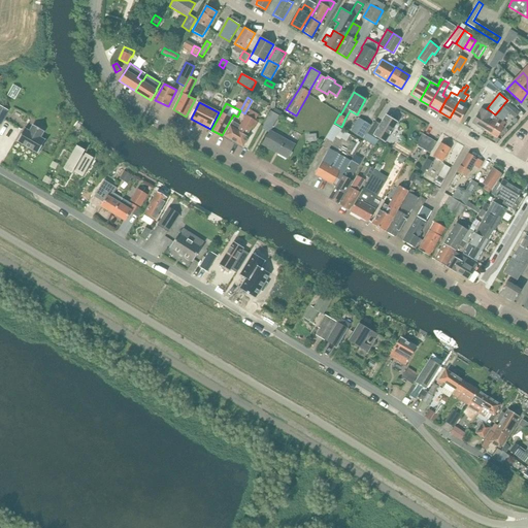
[(508,103),(503,108),(507,112),(508,113),(513,117),(514,119),(515,118),(519,112),(517,110),(508,103)]
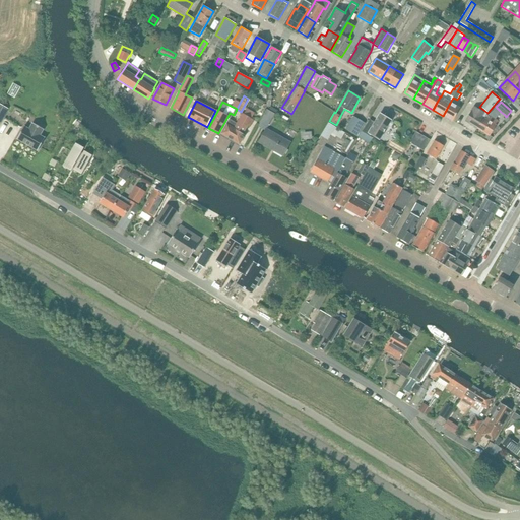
[(450,103),(443,116),(452,121),(460,108),(450,103)]
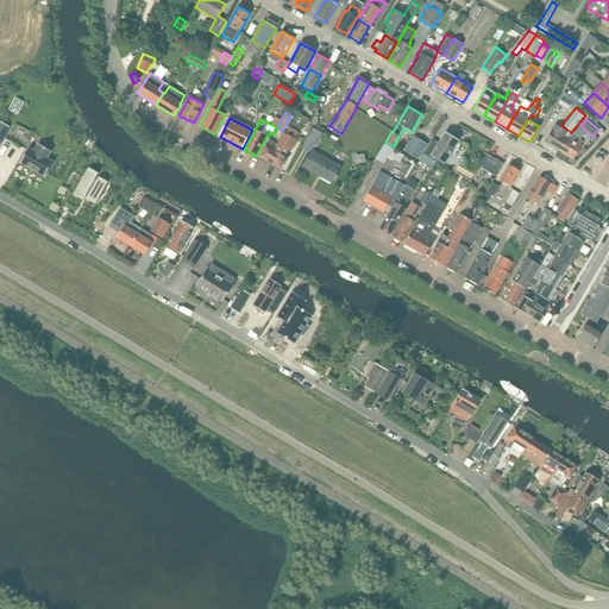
[(545,142),(559,151),(566,138),(570,135),(566,133),(567,132),(554,125),(545,142)]
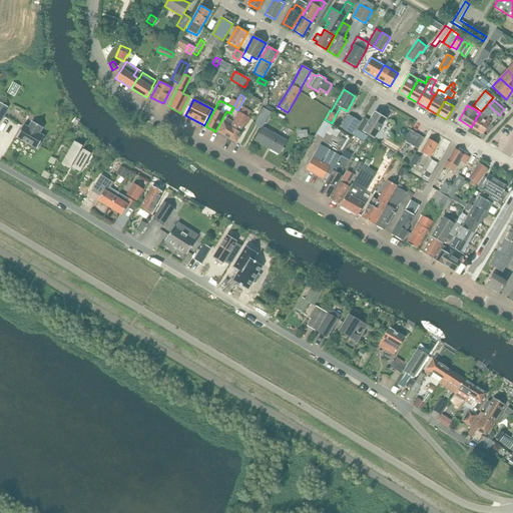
[(223,122),(217,131),(235,142),(241,133),(238,132),(243,123),(246,125),(250,118),(249,118),(249,117),(247,117),(251,111),(243,107),(240,112),(239,111),(233,122),(226,117),(225,117),(223,122)]
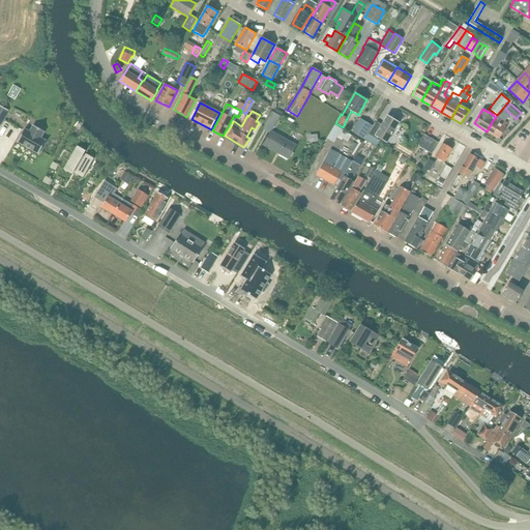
[(272,112),(263,129),(271,134),(264,146),(289,159),(296,146),(272,131),(281,116),(272,112)]
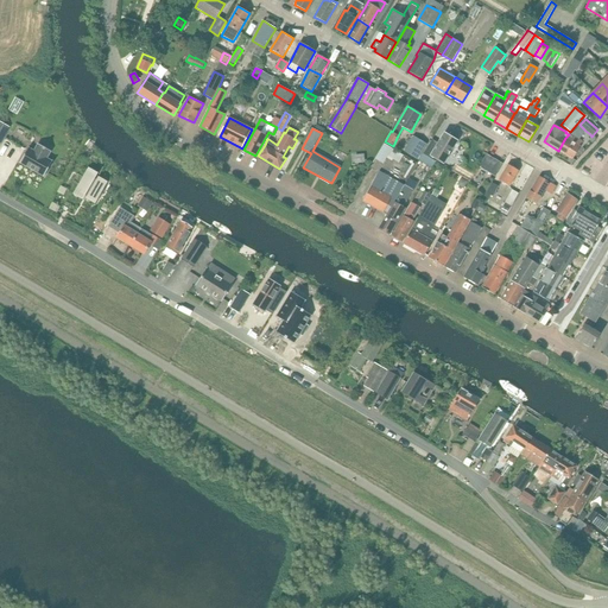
[(576,130),(570,134),(575,137),(580,139),(582,135),(586,131),(584,130),(582,132),(581,133),(576,130)]
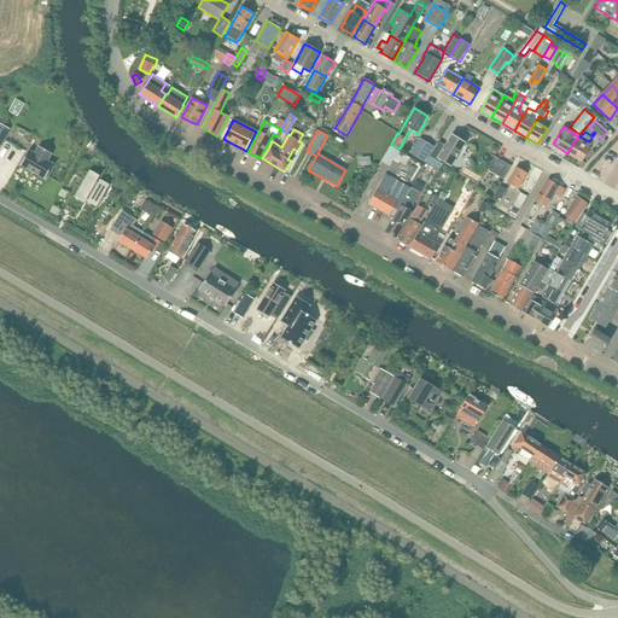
[(430,157),(431,157),(437,161),(439,158),(439,159),(452,165),(465,143),(453,136),(447,146),(439,141),(430,157)]
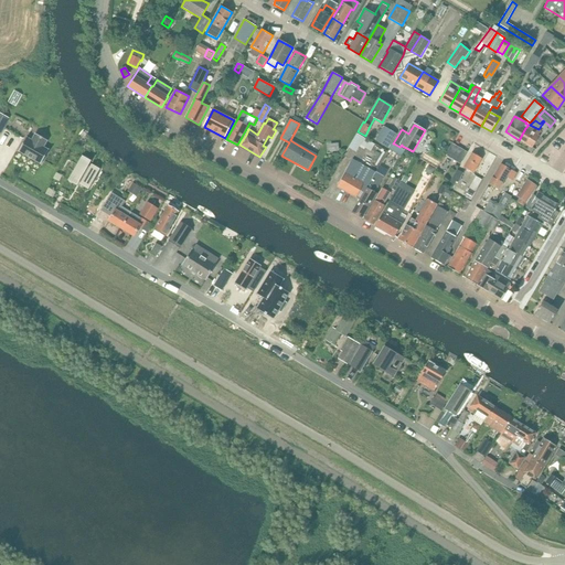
[(525,128),(519,140),(532,148),(539,137),(537,136),(541,131),(539,129),(534,127),(530,125),(530,126),(529,125),(525,128)]
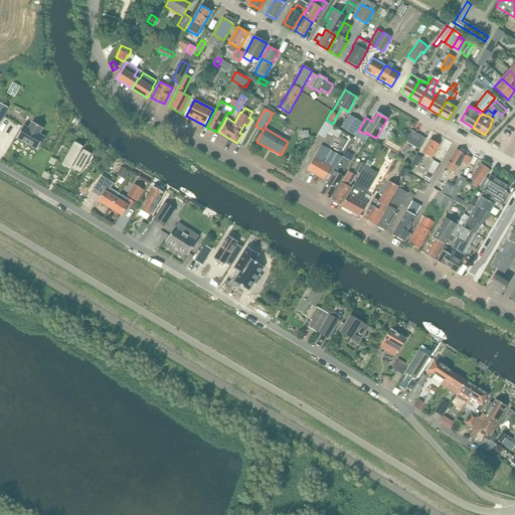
[(345,123),(342,128),(353,135),(357,130),(361,122),(350,115),(345,123)]
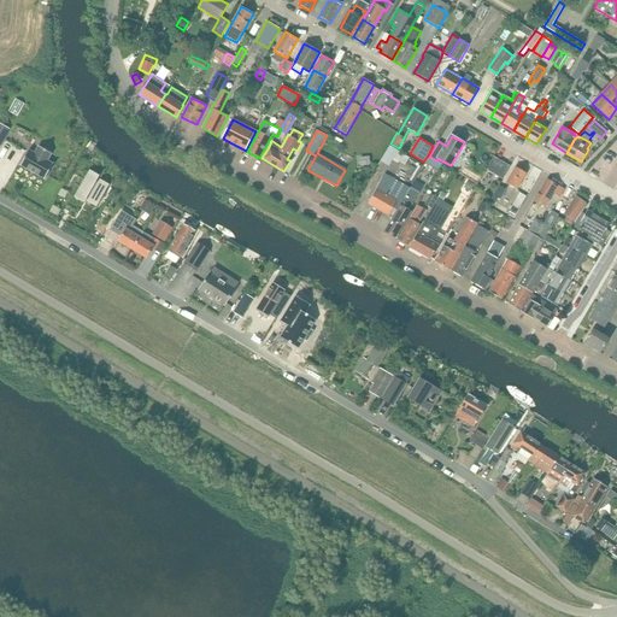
[(21,165),(45,180),(53,164),(47,162),(52,153),(39,146),(35,154),(29,151),(21,165)]
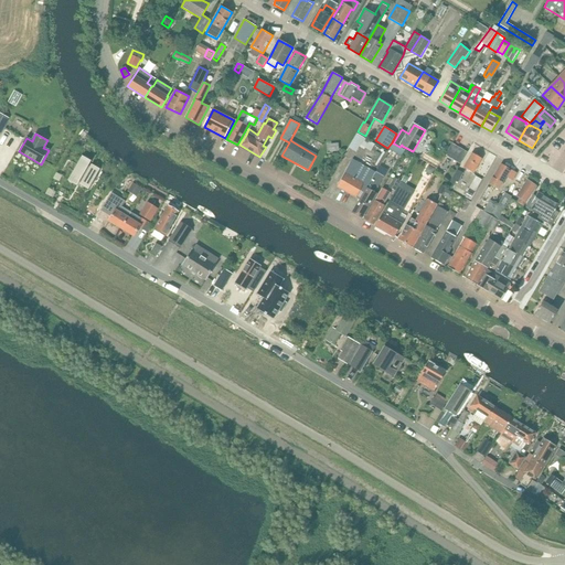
[(364,138),(359,147),(363,150),(364,148),(370,151),(374,145),(364,138)]
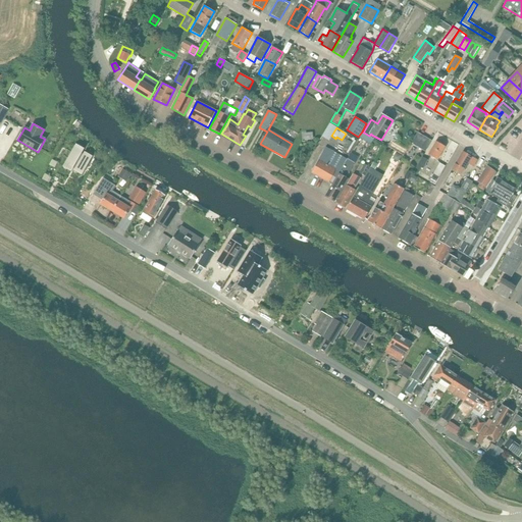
[(304,133),(305,141),(313,140),(312,132),(304,133)]
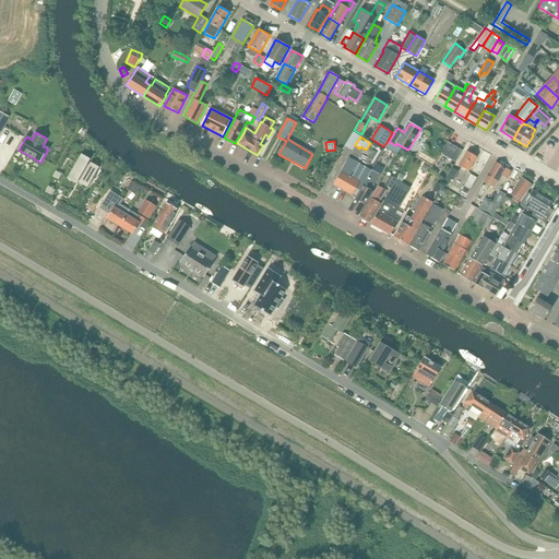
[(388,143),(384,147),(391,152),(396,155),(401,149),(395,145),(390,142),(389,142),(388,143)]
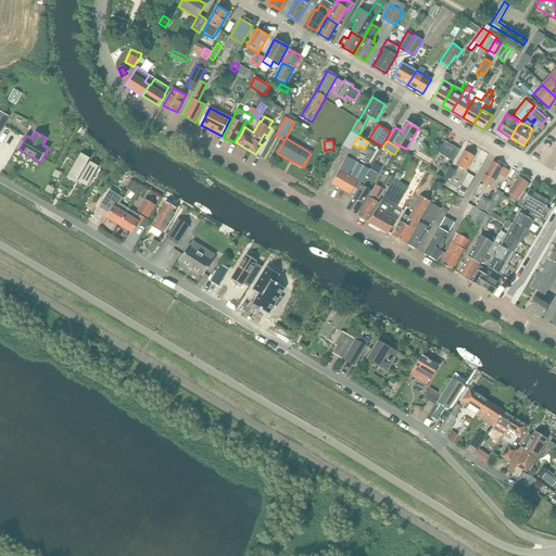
[(444,141),(438,153),(450,161),(457,148),(444,141)]
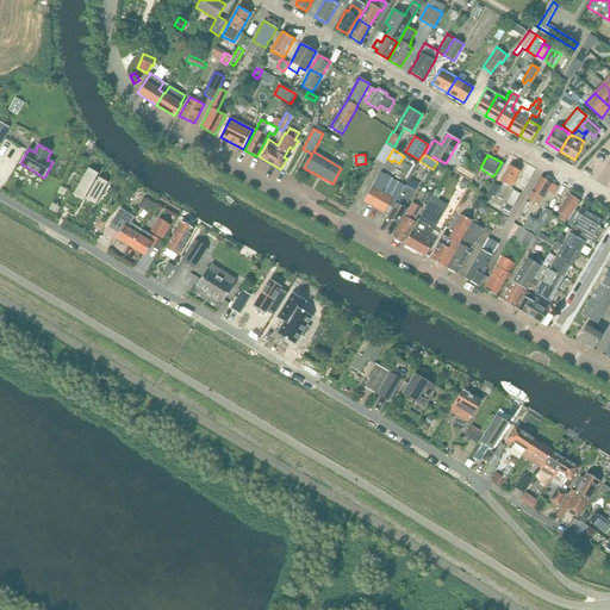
[(510,166),(500,181),(511,187),(520,172),(510,166)]
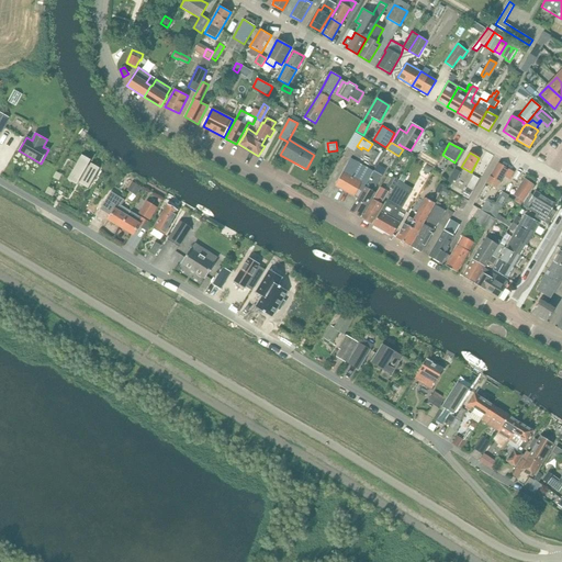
[(81,155),(67,179),(76,184),(79,179),(80,180),(79,183),(88,188),(99,168),(90,163),(89,166),(87,165),(90,159),(81,155)]
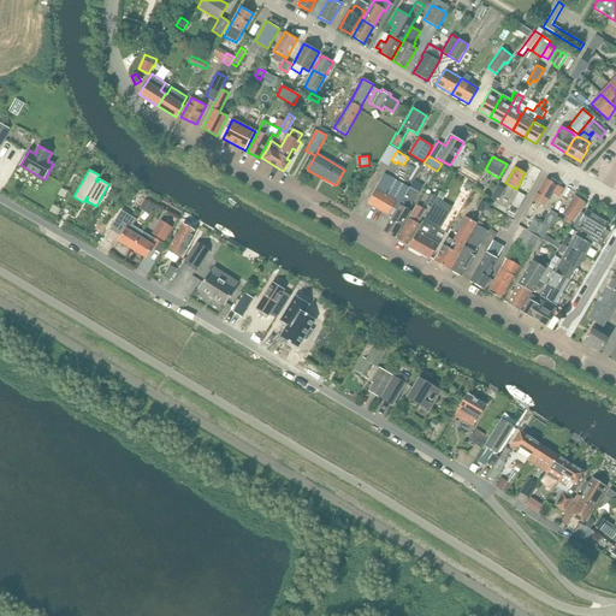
[(385,175),(368,203),(389,215),(389,214),(392,217),(400,205),(409,189),(385,175)]
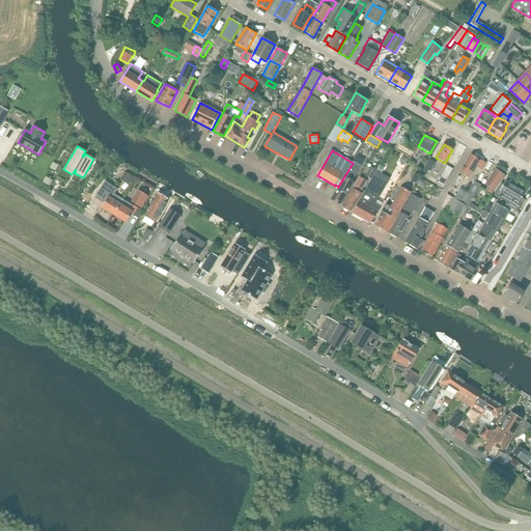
[(453,184),(447,195),(451,197),(457,187),(458,187),(464,176),(468,178),(472,173),(476,166),(481,169),(485,163),(470,155),(464,166),(459,173),(458,173),(453,184)]
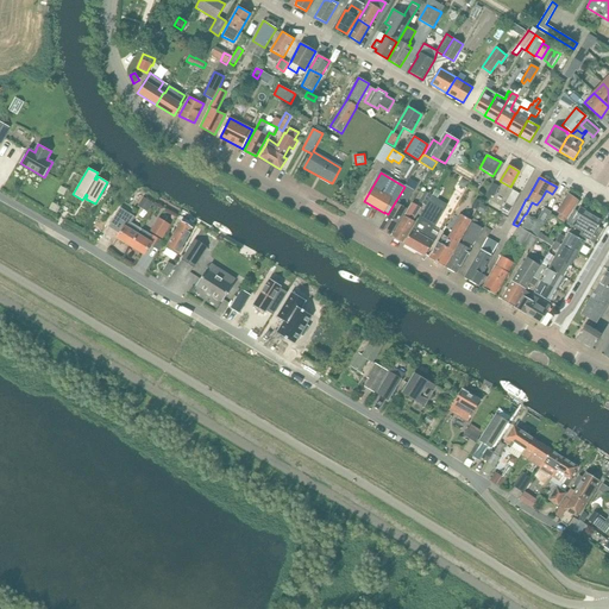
[(483,200),(488,202),(491,196),(494,198),(498,187),(493,183),(483,200)]
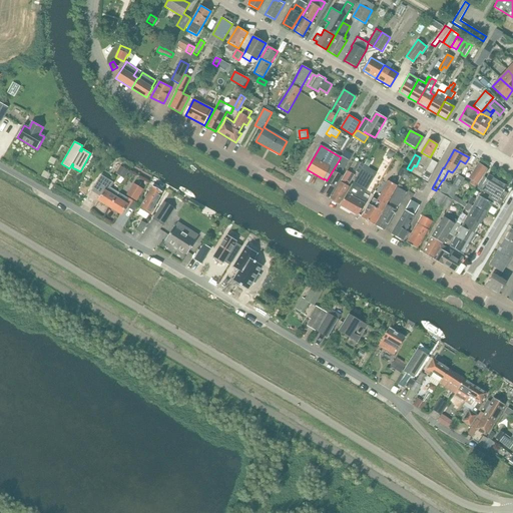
[(320,193),(329,198),(340,179),(342,175),(341,174),(340,174),(349,160),(341,155),(341,157),(333,170),(327,180),(320,193)]
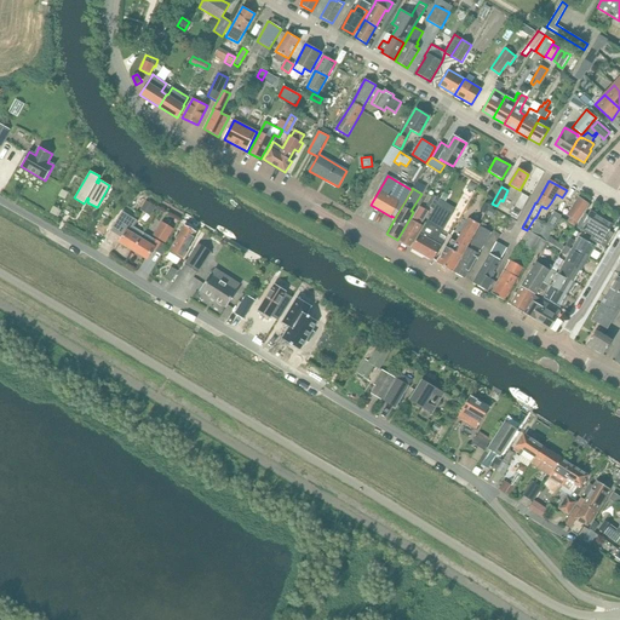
[(528,197),(522,194),(515,206),(521,210),(528,197)]
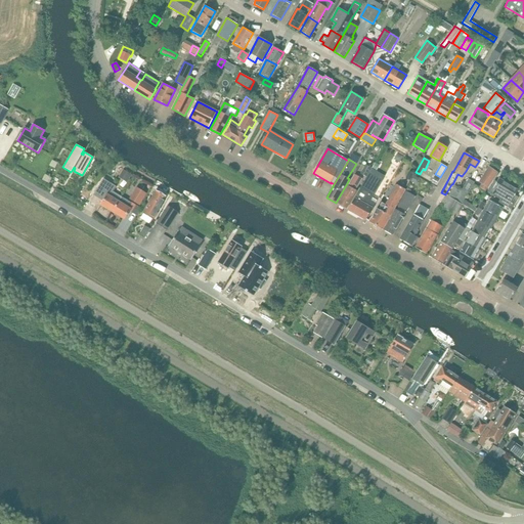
[(365,165),(360,173),(367,177),(368,174),(372,169),(372,168),(365,165)]
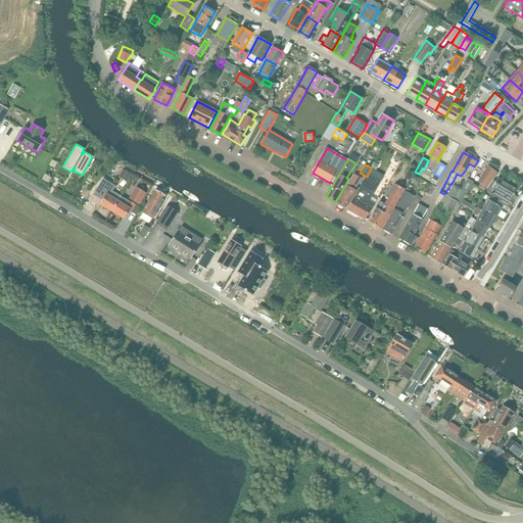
[(487,167),(478,181),(481,183),(478,188),(484,191),(496,173),(487,167)]
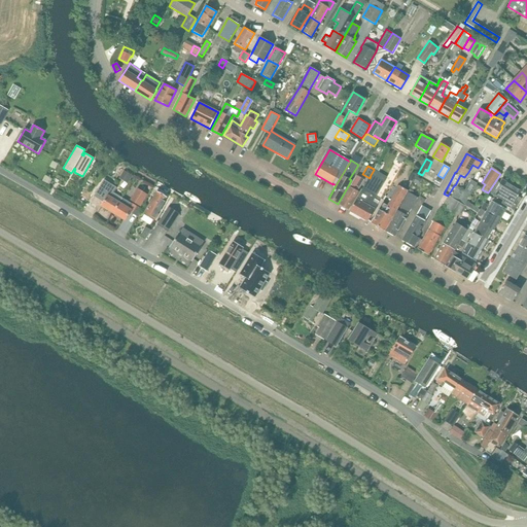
[(124,171),(120,176),(129,181),(132,176),(124,171)]
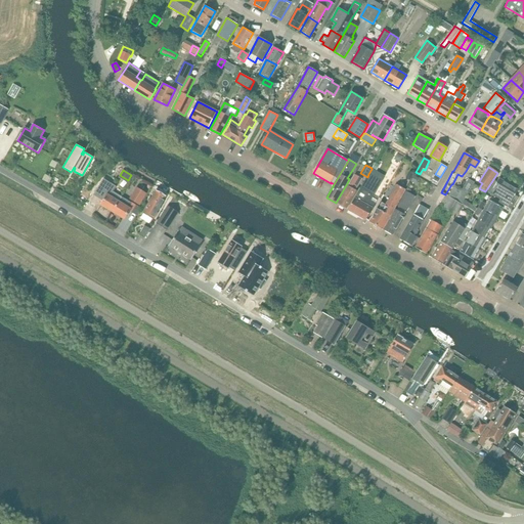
[(348,210),(359,217),(359,219),(362,220),(363,219),(365,220),(375,204),(370,201),(382,181),(372,175),(368,174),(367,177),(348,210)]
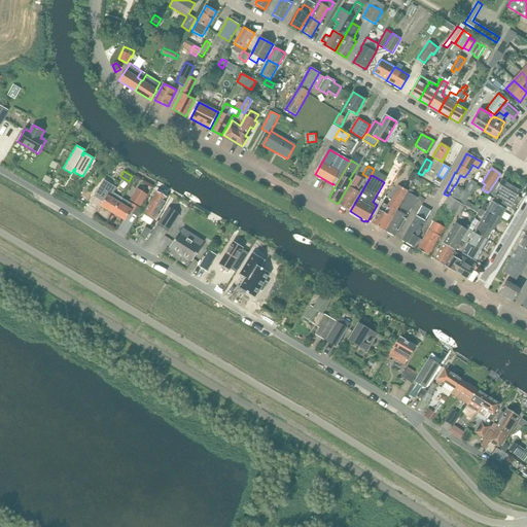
[(357,176),(340,206),(348,210),(358,192),(358,191),(364,180),(357,176)]
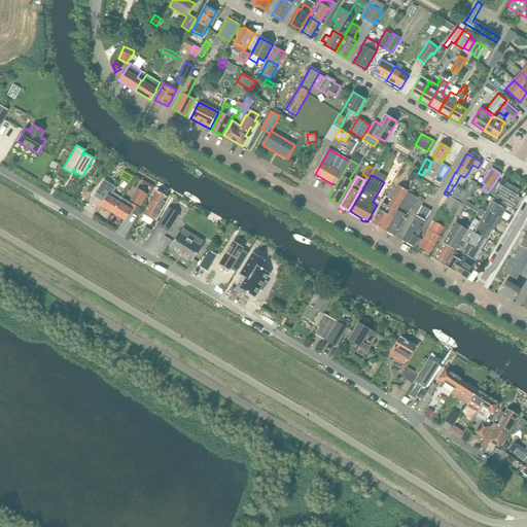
[(490,194),(502,201),(501,204),(514,211),(521,199),(518,197),(521,190),(501,179),(499,183),(497,181),(490,194)]
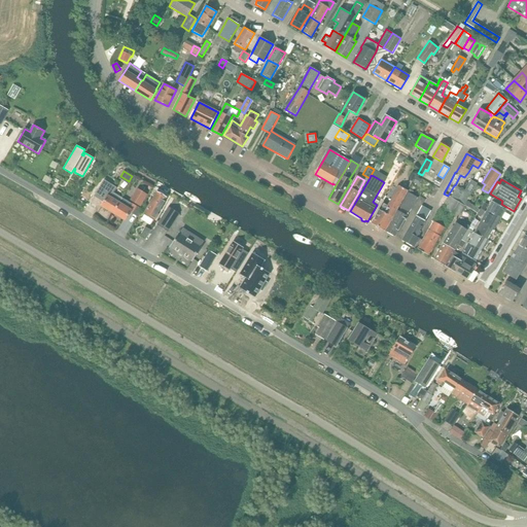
[(471,180),(464,190),(468,194),(470,195),(477,183),(471,180)]
